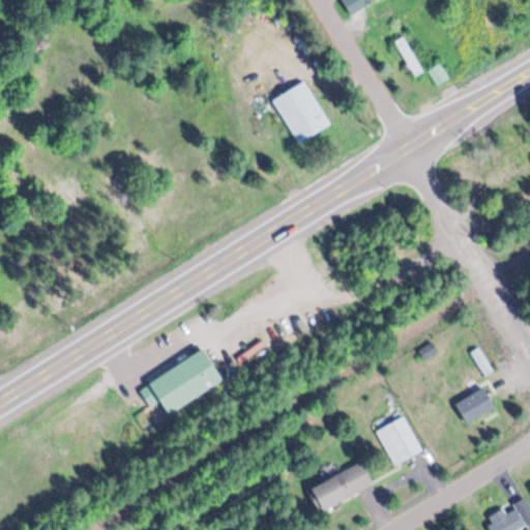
[(347,0),(355,15),(379,0),(347,0)]
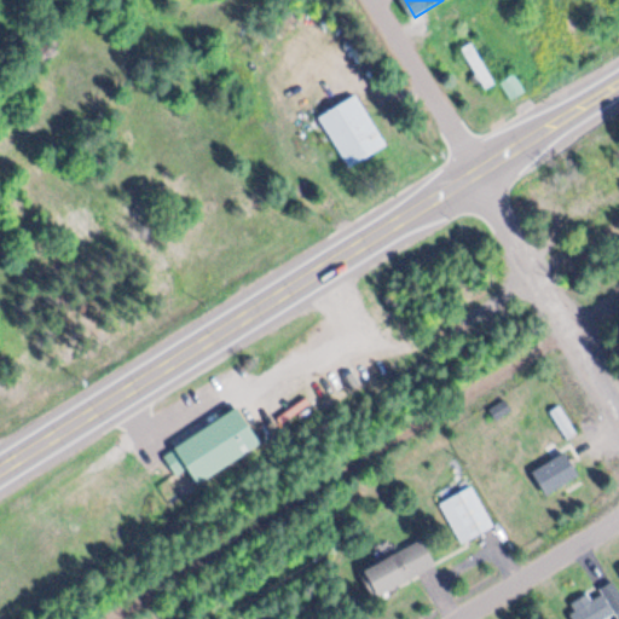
[(484,86),(460,45),(473,39),(496,80),(484,86)]
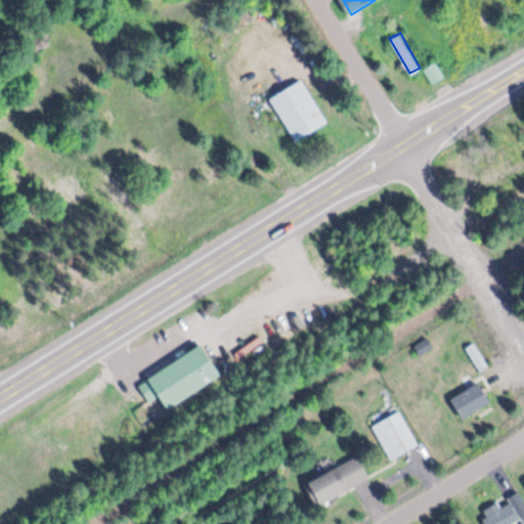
[(424,69),(432,82),(444,75),(435,60),(424,69)]
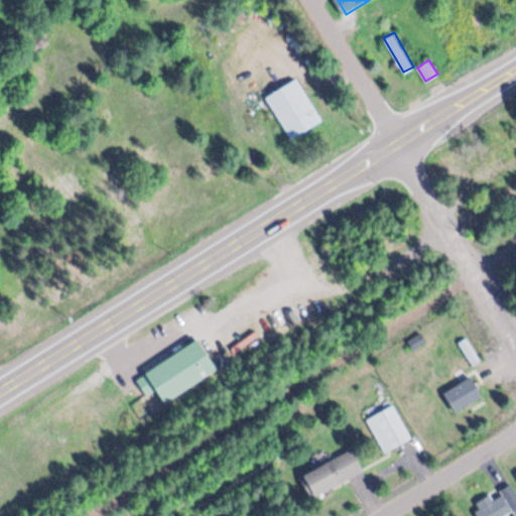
[(289,139),(321,120),(296,77),(264,96),(289,139)]
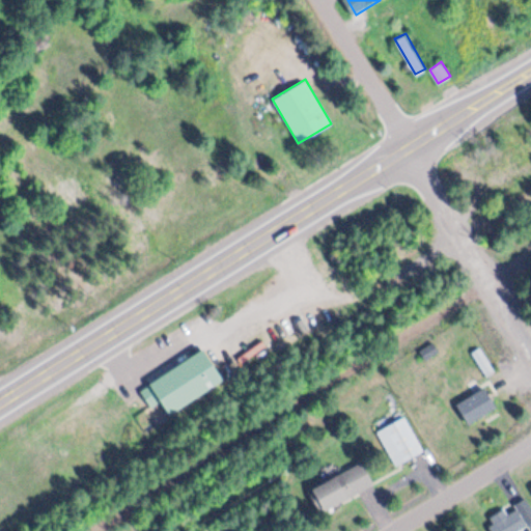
[(512,156),(530,145),(530,159),(518,167),(512,156)]
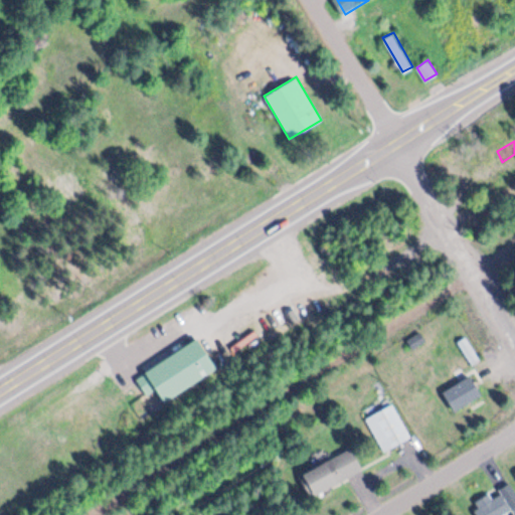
[(141,370),(195,335),(214,363),(159,399),(141,370)]
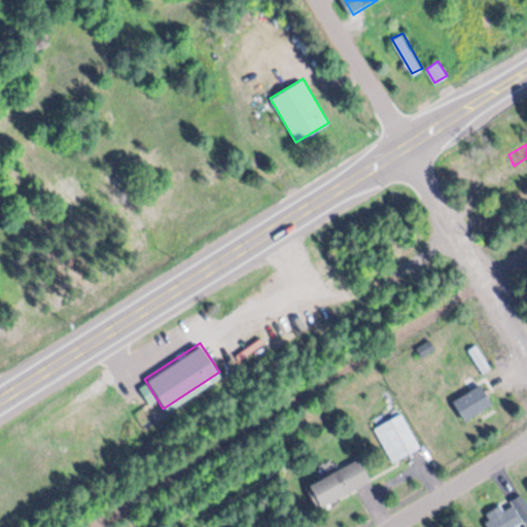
[(463,419),(490,401),(478,383),(451,399),(463,419)]
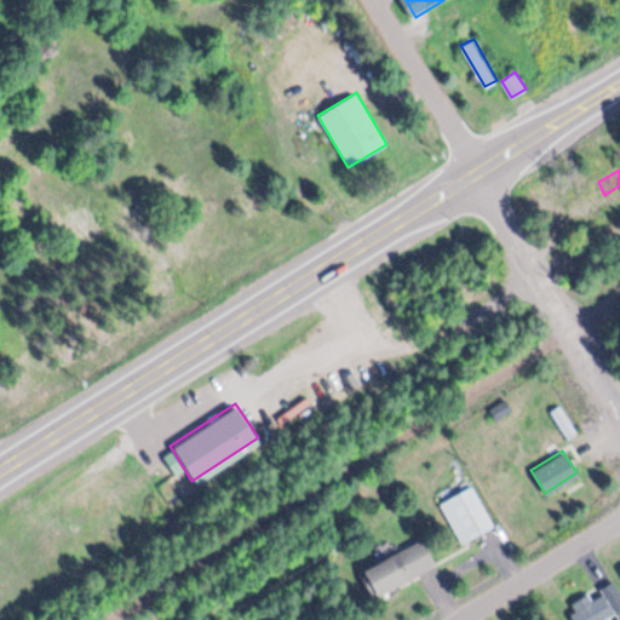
[(442,500),(470,486),(491,524),(463,539),(442,500)]
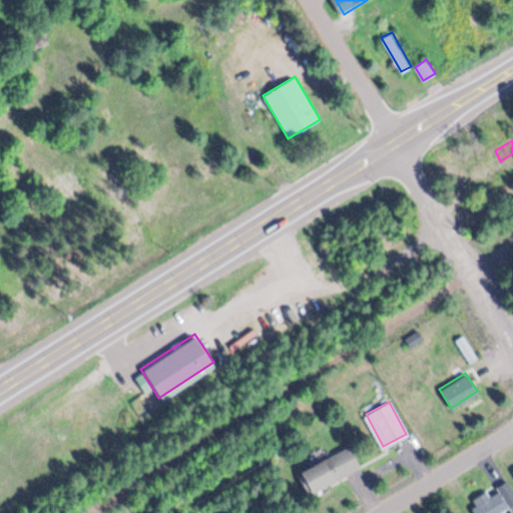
[(312,493),(360,466),(348,445),(300,471),(312,493)]
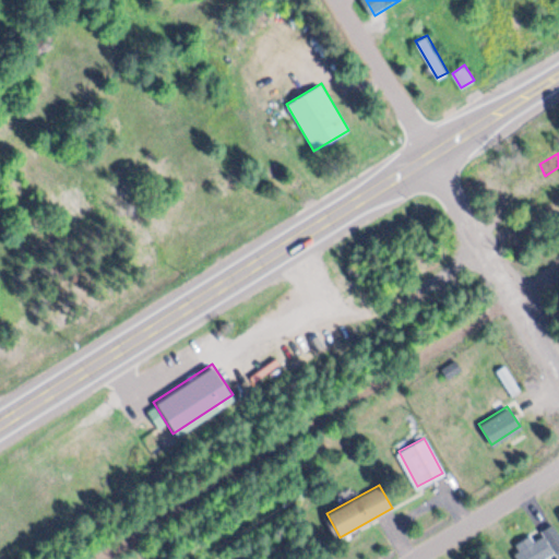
[(519,558),(538,558),(552,550),(540,531),(512,548),(519,558)]
